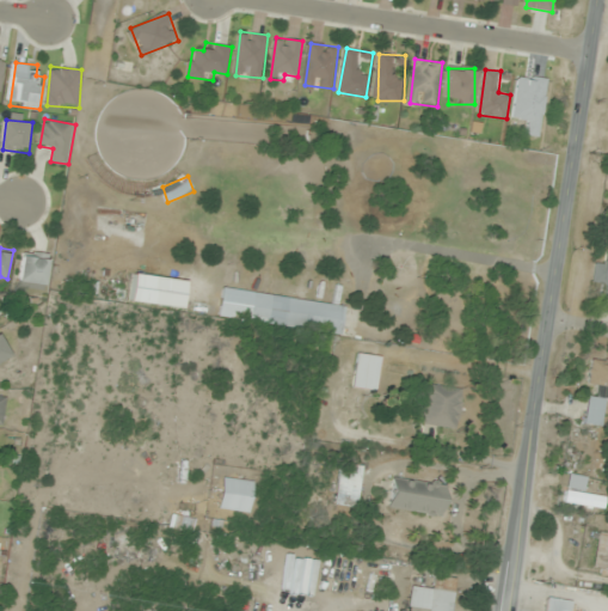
[(20,286),(45,291),(51,254),(26,249),(20,286)]
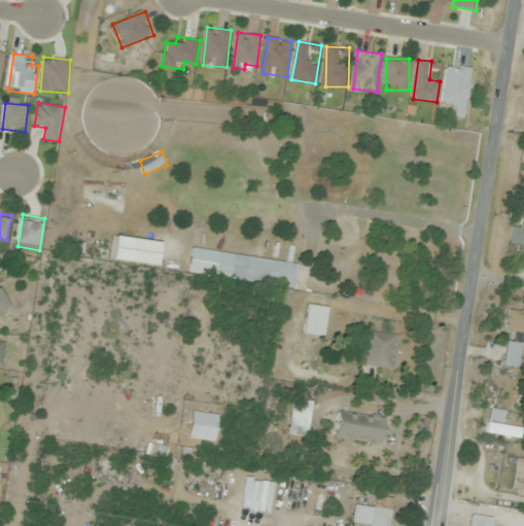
[(523,223),(515,222),(513,243),(523,244),(523,249),(522,253),(523,253),(523,223)]
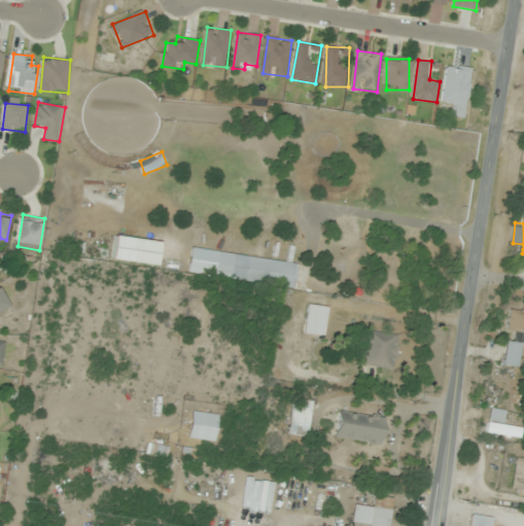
[(163,241),(117,236),(114,260),(160,266),(163,241)]
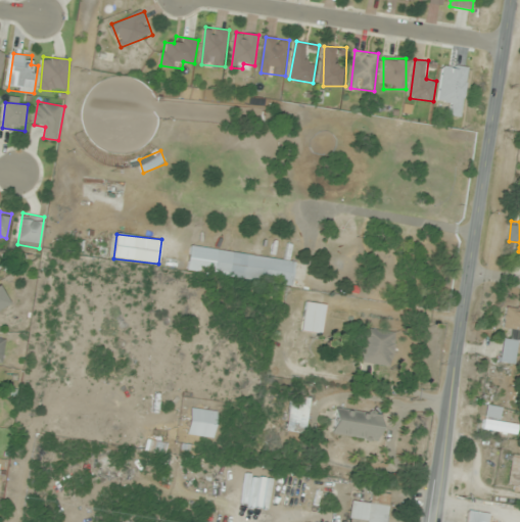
[(295,285),(298,261),(192,246),(189,271),(295,285)]
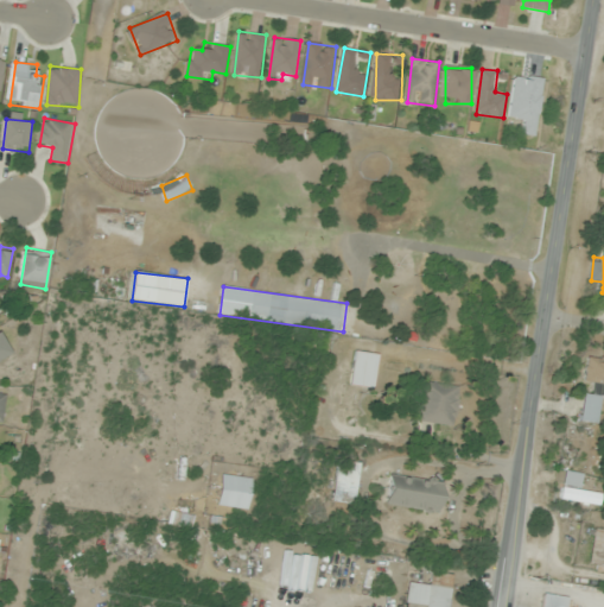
[(0,359),(13,352),(0,332),(0,359)]
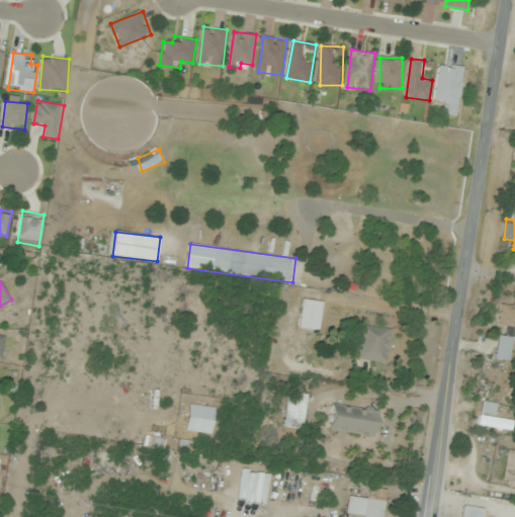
[(301,328),(322,331),(325,300),(305,298),(301,328)]
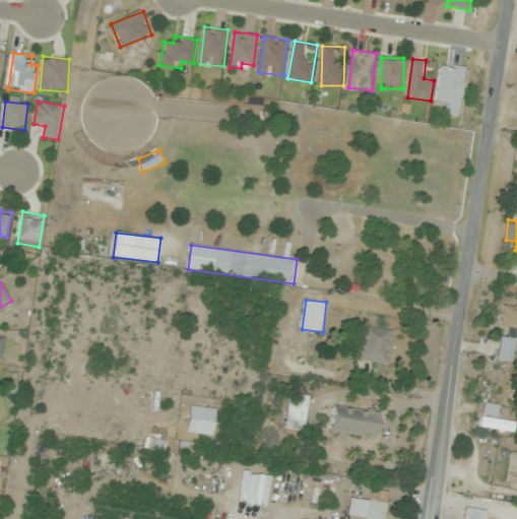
[(499,360),(514,362),(516,339),(516,306),(505,305),(503,326),(511,327),(510,336),(501,335),(499,360)]
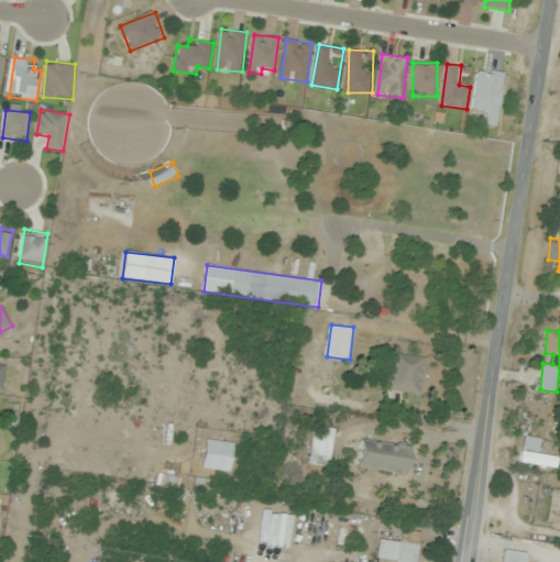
[(428,356),(394,352),(390,389),(424,394),(428,356)]
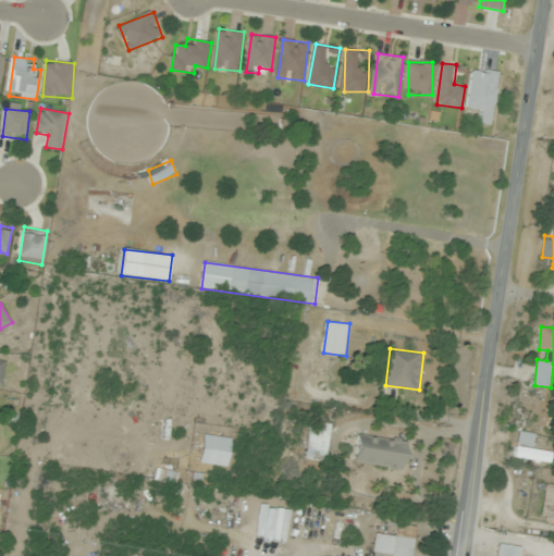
[(331,422),(310,422),(310,459),(331,459),(331,422)]
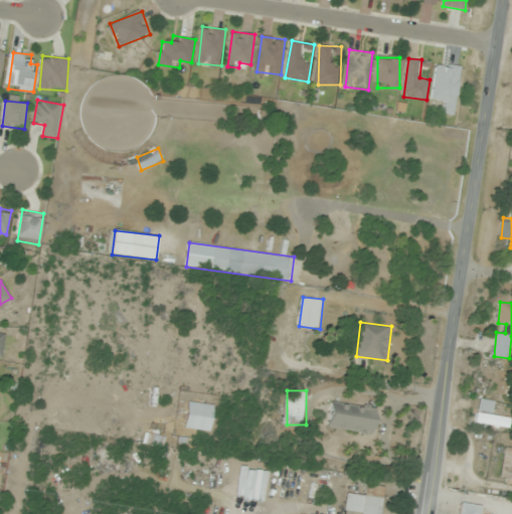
[(214,404),(189,402),(187,427),(212,430),(214,404)]
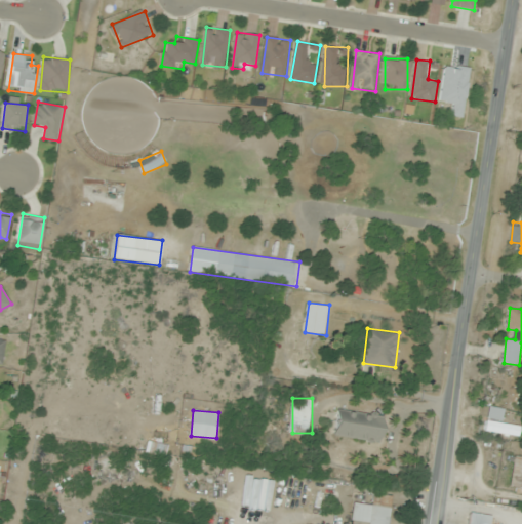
[(386,416),(339,410),(335,436),(383,442),(386,416)]
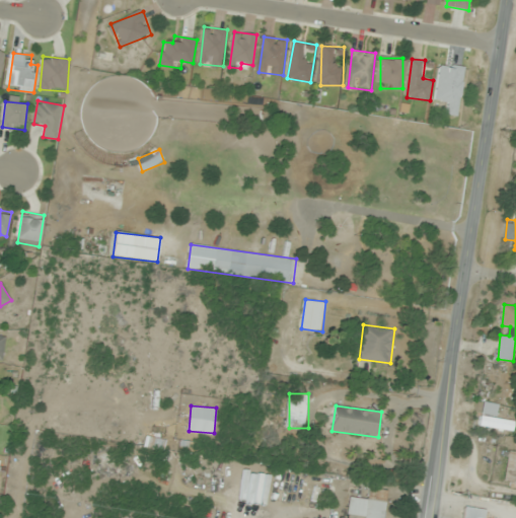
[(481,425),(513,432),(515,422),(483,415),(481,425)]
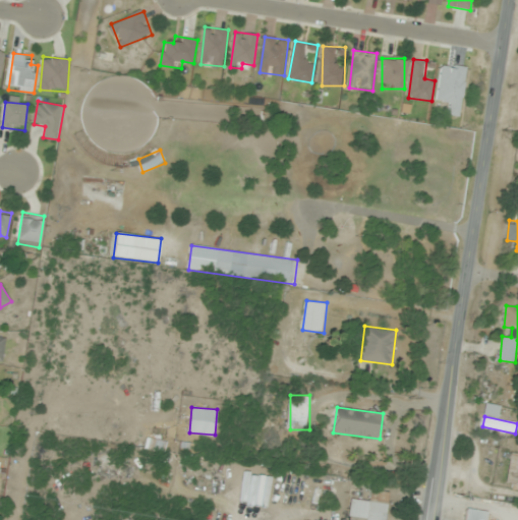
[(150,440),(149,449),(167,450),(168,442),(150,440)]
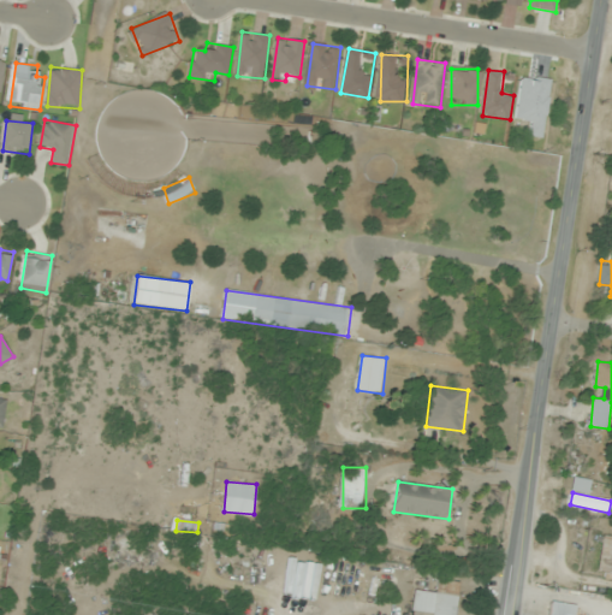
[(596,571),(611,573),(611,536),(605,534),(596,571)]
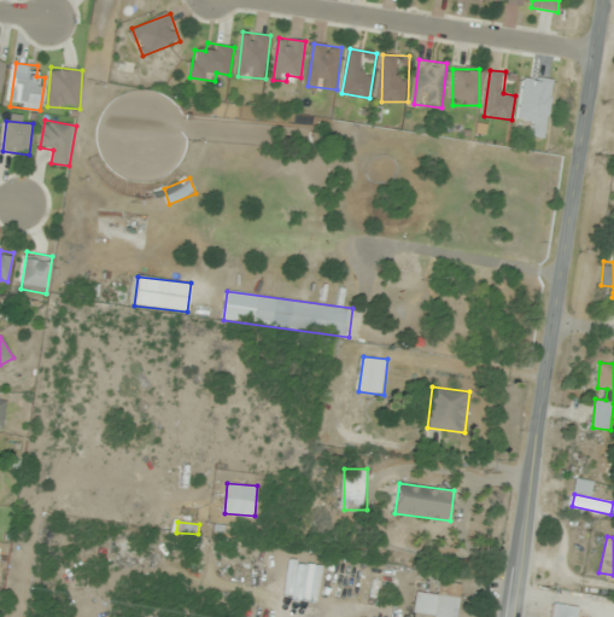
[(414,616),(458,616),(463,583),(420,577),(414,616)]
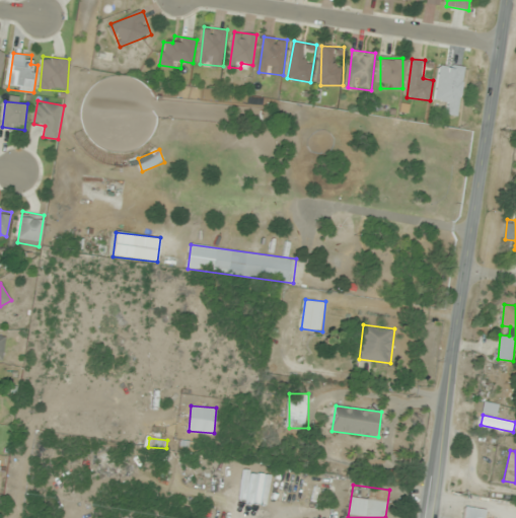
[(484,517),(486,509),(464,506),(463,517),(484,517)]
